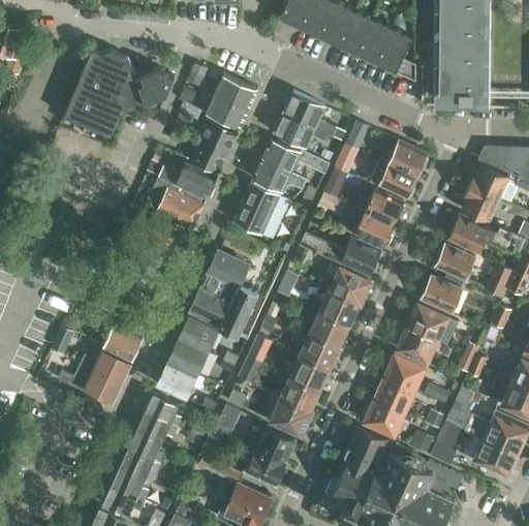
[(280,19),(300,29),(313,0),(288,0),(286,6),(286,5),(280,19)]
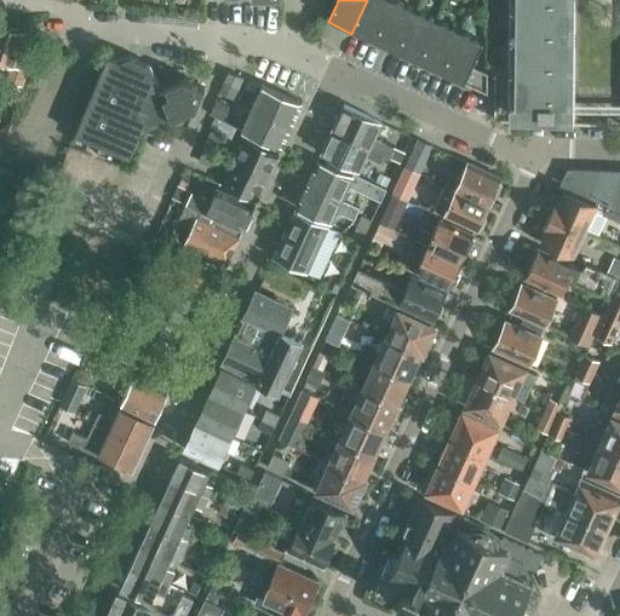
[(367,0),(351,34),(374,44),(392,4),(385,0),(367,0)]
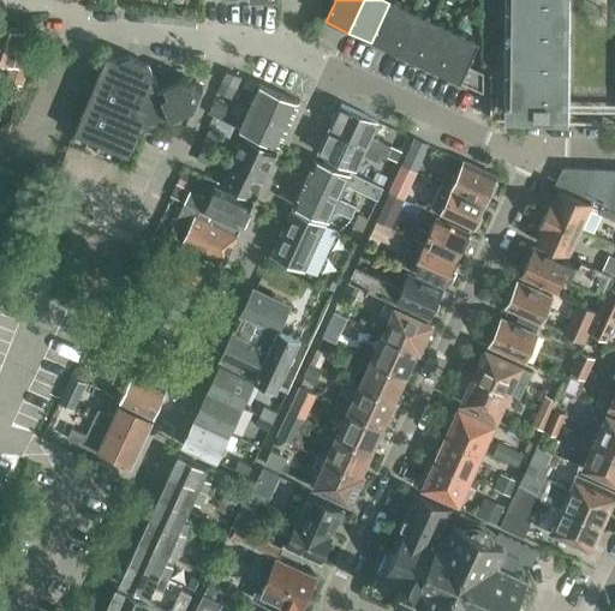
[(491,75),(490,123),(563,125),(563,123),(563,0),(512,0),(512,75),(491,75)]
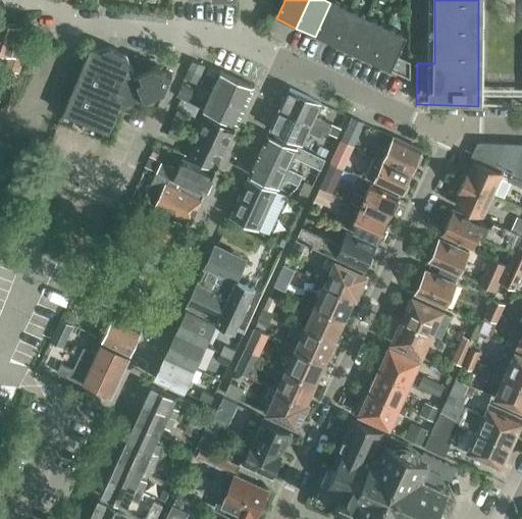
[(315,37),(333,46),(350,11),(330,3),(315,37)]
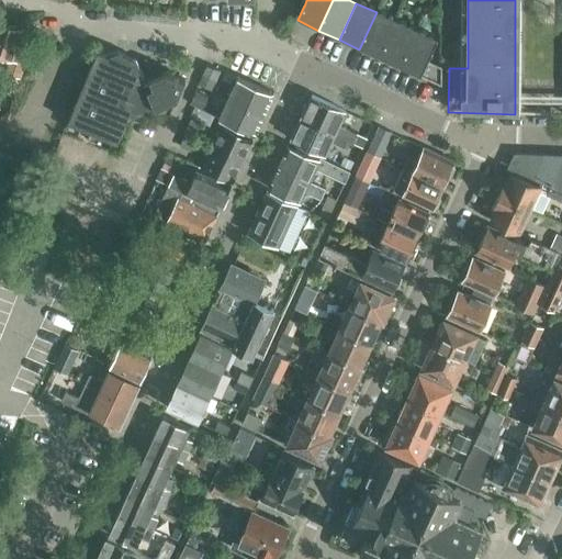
[(359,49),(380,58),(396,22),(377,12),(359,49)]
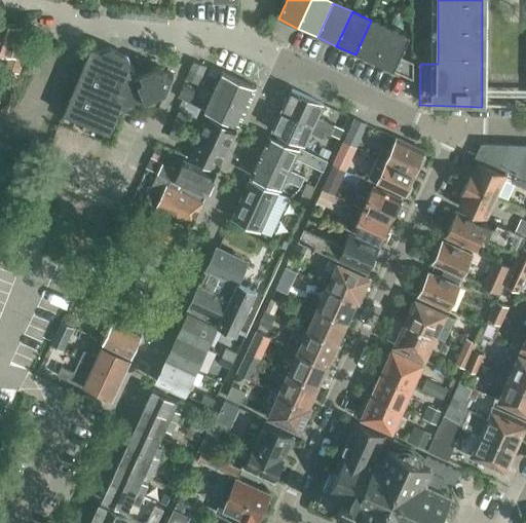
[(355,54),(374,64),(389,29),(371,21),(355,54)]
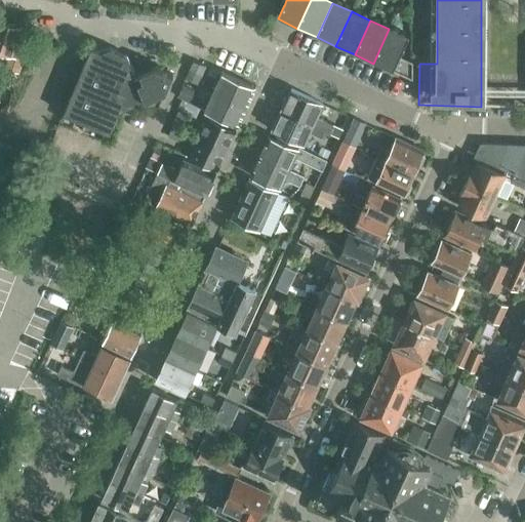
[(5,72),(18,76),(28,48),(15,44),(19,30),(0,24),(0,55),(9,58),(5,72)]
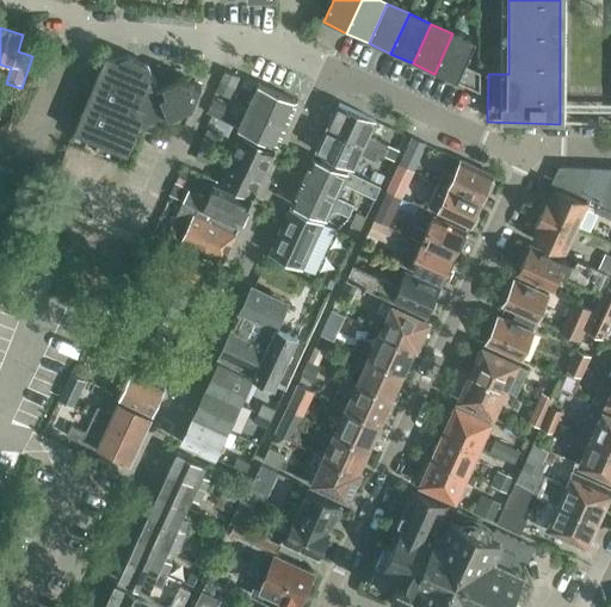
[(457,85),(466,68),(476,44),(452,33),(434,74),(457,85)]
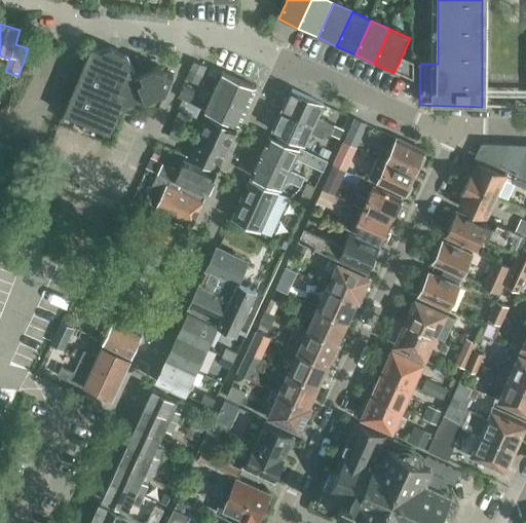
[(147,103),(136,77),(128,58),(110,49),(101,53),(91,49),(64,117),(111,137),(120,113),(147,103)]
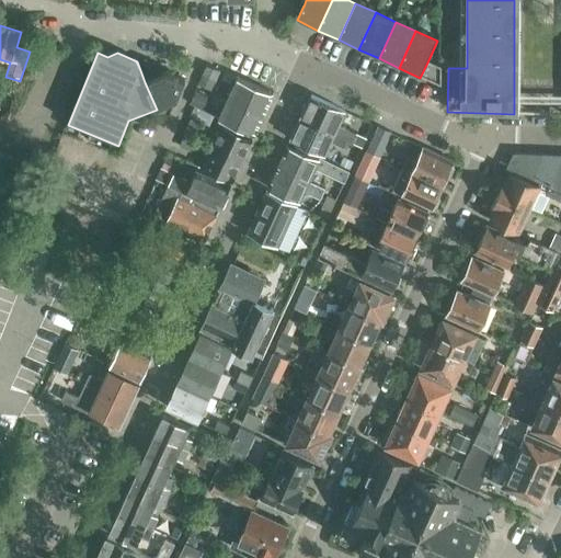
[(427,63),(420,78),(441,87),(442,69),(427,63)]
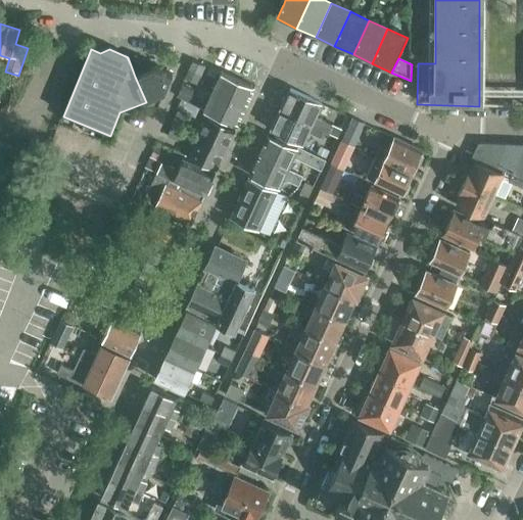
[(155,68),(150,71),(135,77),(146,102),(165,94),(173,76),(155,68)]
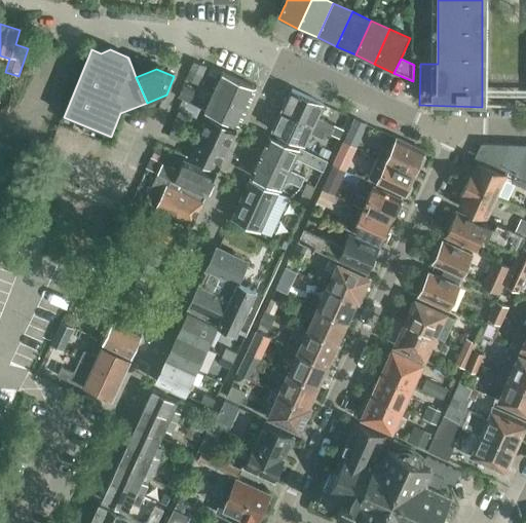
[(190,73),(186,81),(195,85),(199,87),(203,79),(199,77),(190,73)]
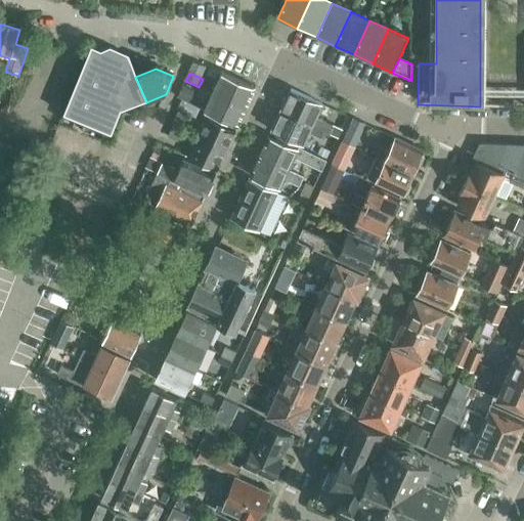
[(222,75),(213,94),(247,109),(255,90),(222,75)]
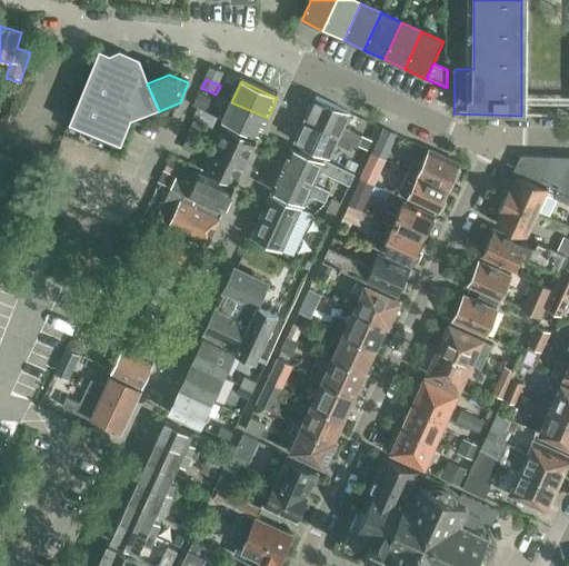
[(316,99),(305,121),(357,146),(367,151),(370,142),(343,129),(350,116),(316,99)]
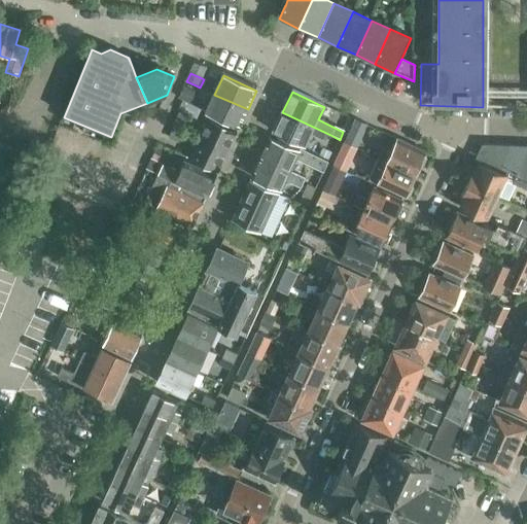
[(248,109),(214,95),(206,113),(239,129),(248,109)]
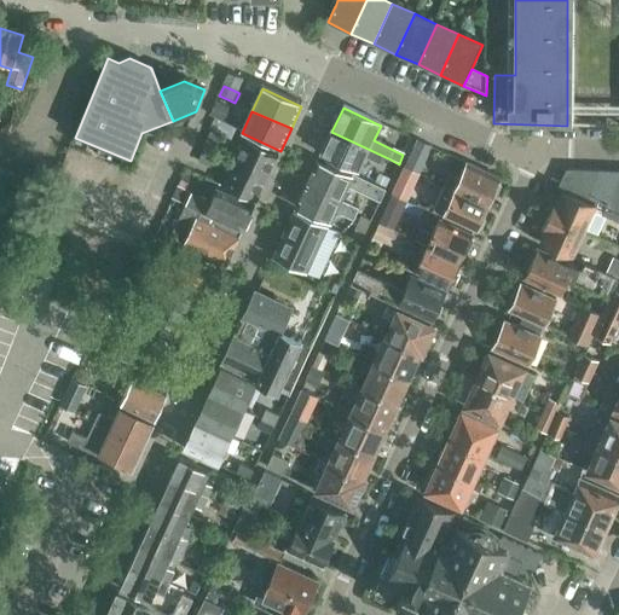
[(213,133),(204,150),(215,155),(221,140),(227,144),(235,129),(220,122),(217,121),(212,132),(213,133)]
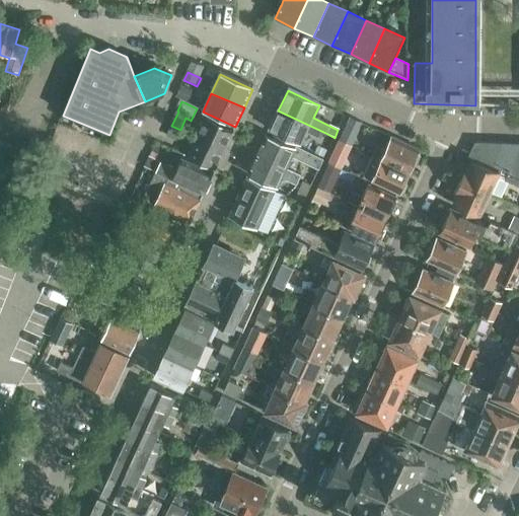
[(342,125),(345,113),(321,106),(318,119),(342,125)]
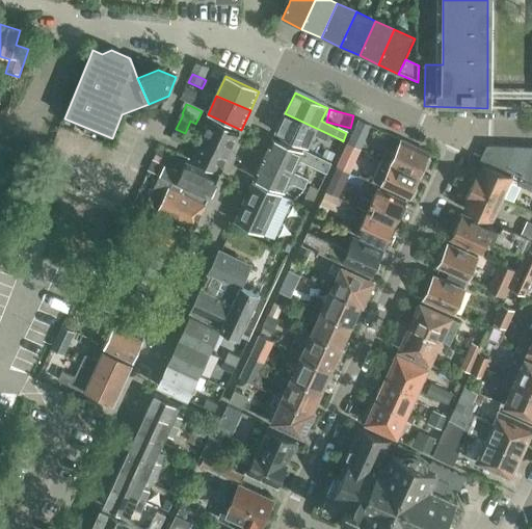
[(334,136),(285,113),(275,134),(308,150),(314,136),(326,142),(329,135),(334,137),(334,136)]
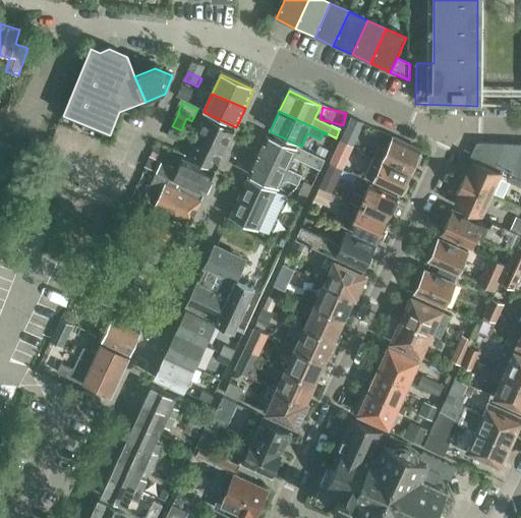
[(207,118),(197,138),(225,151),(234,131),(207,118)]
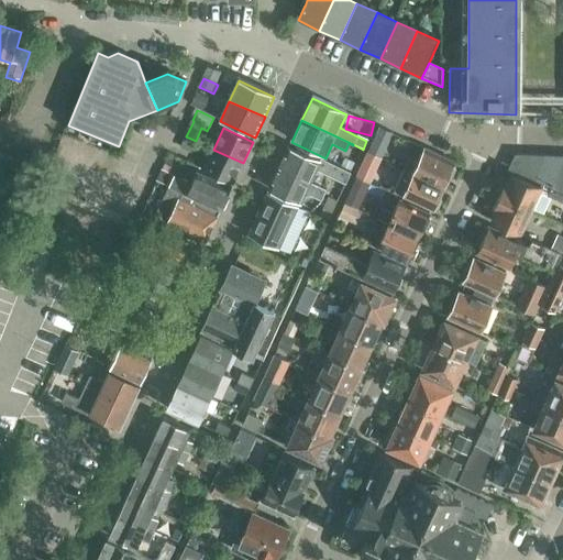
[(378,133),(368,154),(381,160),(390,140),(378,133)]
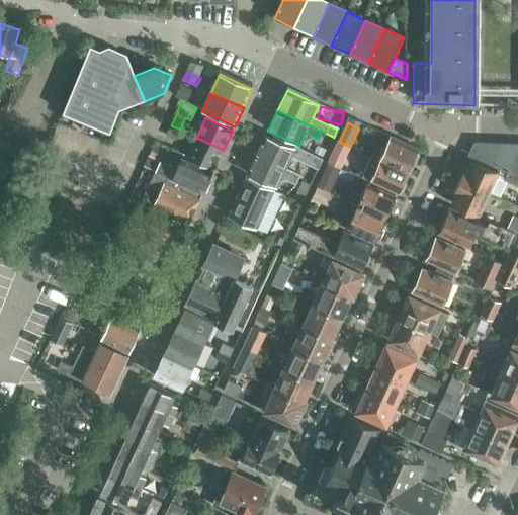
[(180,130),(171,125),(165,138),(174,142),(180,130)]
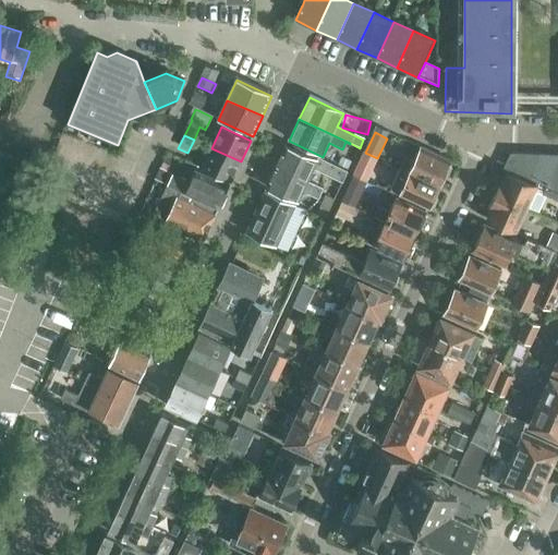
[(286,146),(276,168),(307,182),(313,171),(342,184),(348,173),(322,161),(318,161),(286,146)]
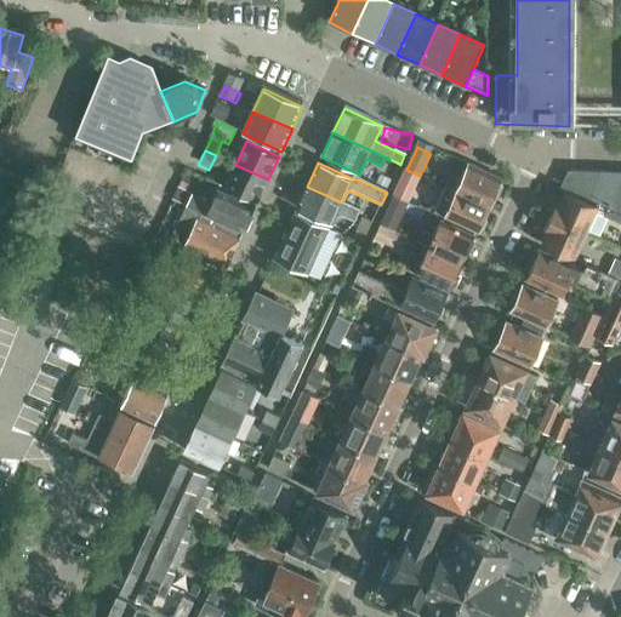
[(268,180),(235,165),(224,188),(257,204),(268,180)]
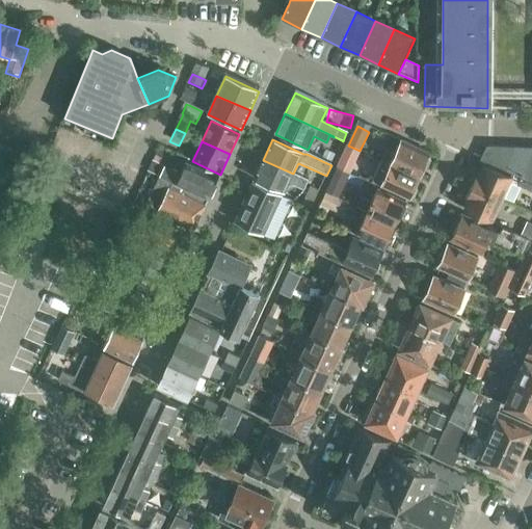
[(387,152),(382,160),(420,178),(424,168),(428,166),(430,161),(429,157),(430,155),(402,141),(395,156),(387,152)]
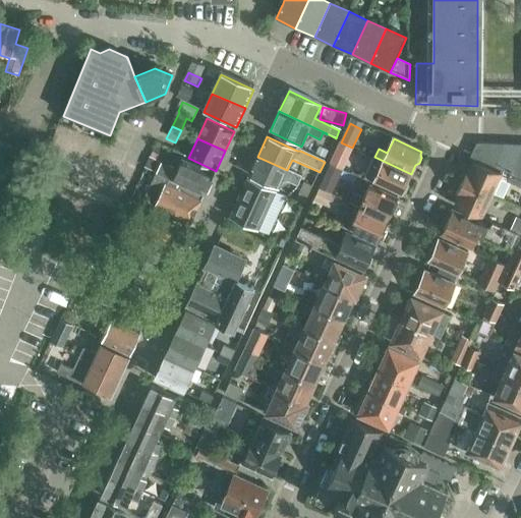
[(0,144),(0,167),(2,168),(10,148),(0,144)]
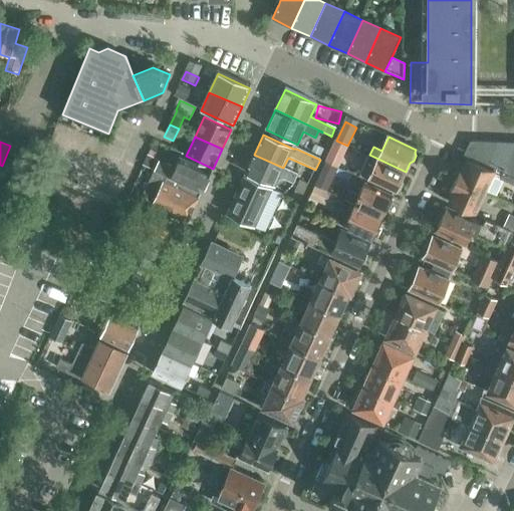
[(491,167),(502,145),(471,143),(466,156),(491,167)]
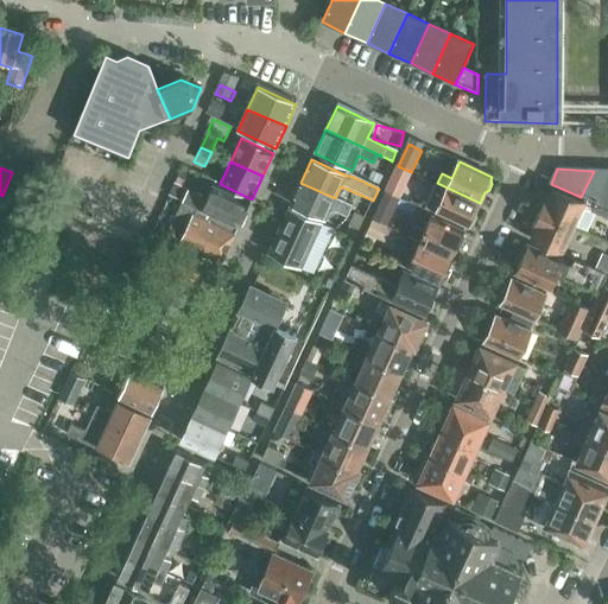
[(397,170),(387,191),(400,197),(410,176),(397,170)]
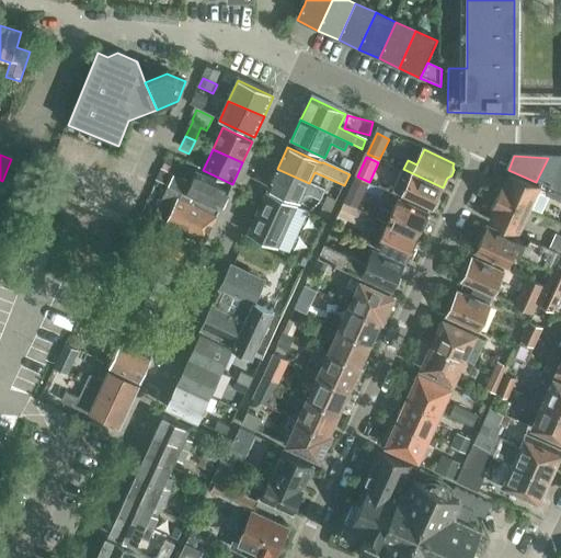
[(548,188),(560,160),(560,158),(548,158),(536,182),(548,188)]
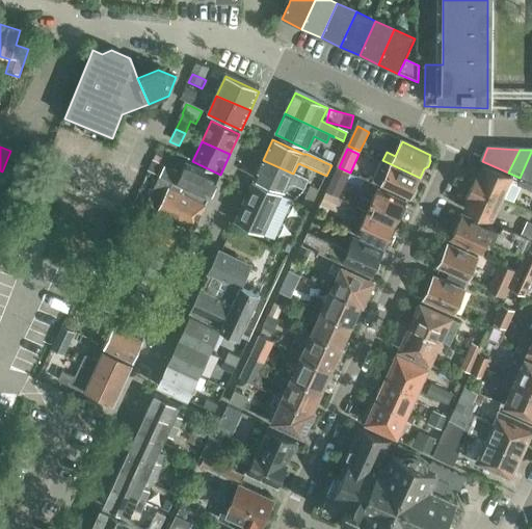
[(2,172),(11,176),(20,155),(10,151),(2,172)]
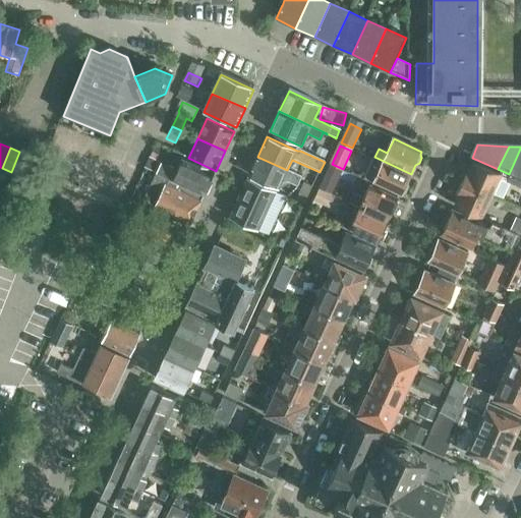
[(320,149),(315,157),(324,162),(328,153),(320,149)]
